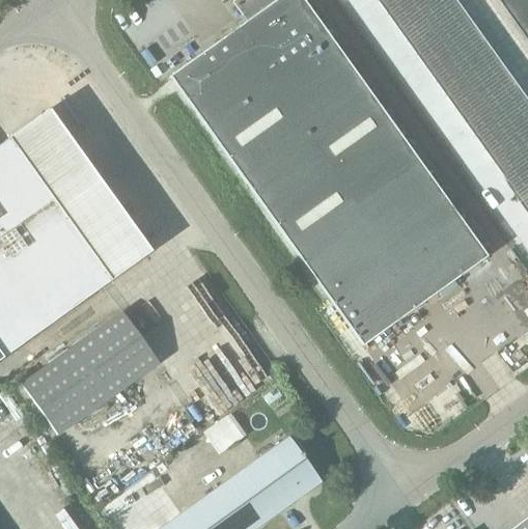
[(490,255),(316,14),(323,8),(316,0),(237,0),(234,1),(248,21),(171,76),(365,345),(490,255)]
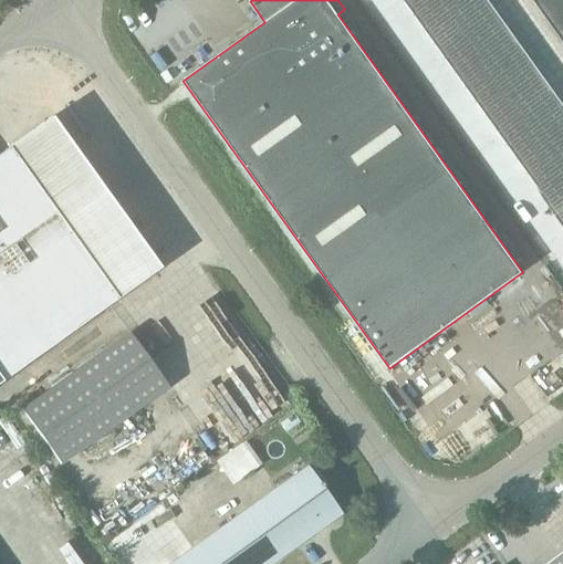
[(405,0),(416,14),(435,0),(405,0)]
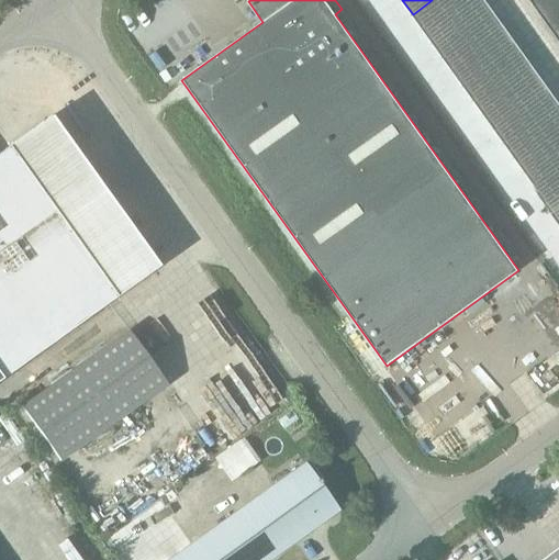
[(432,0),(413,14),(423,29),(455,6),(450,0),(432,0)]
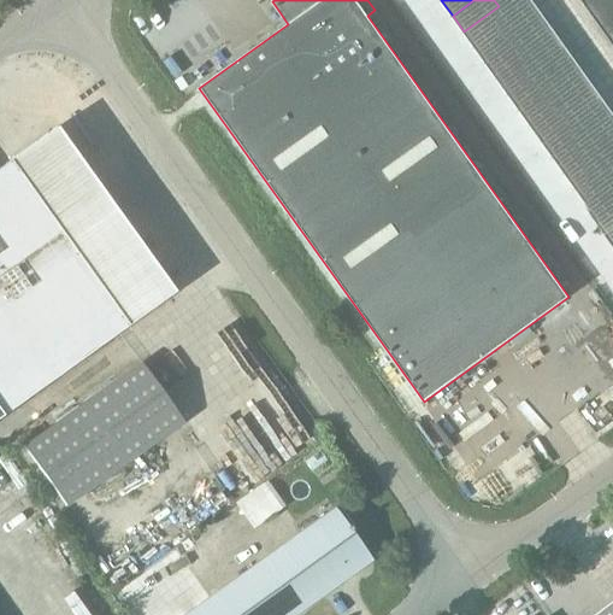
[(507,0),(499,6),(511,22),(537,3),(536,0),(507,0)]
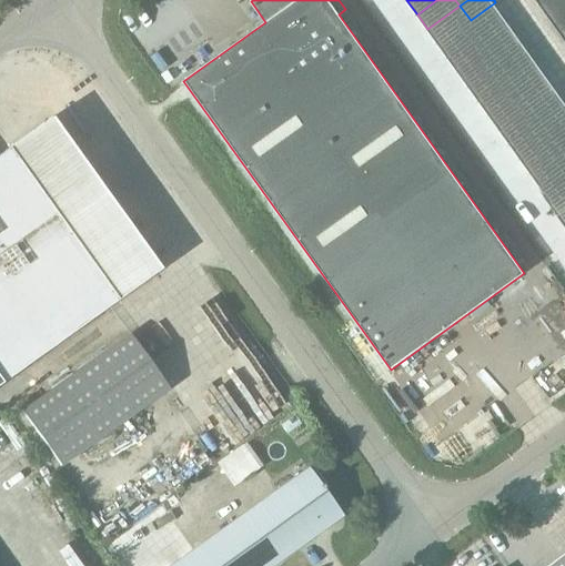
[(537,0),(564,38),(564,0),(537,0)]
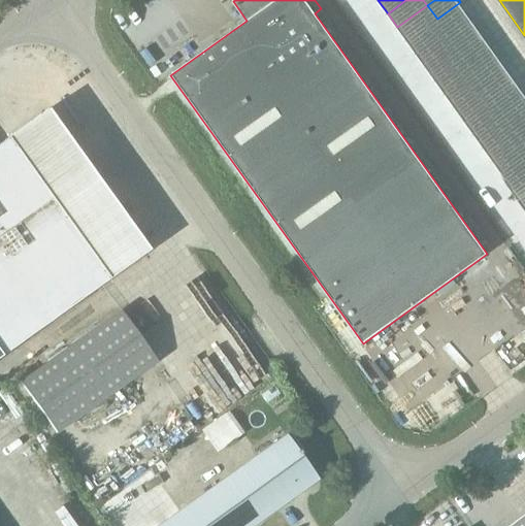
[(460,2),(437,19),(447,32),(470,15),(460,2)]
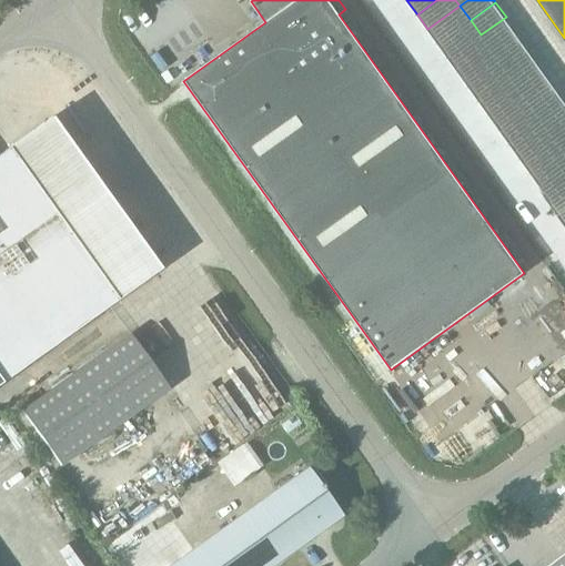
[(437,43),(471,20),(460,6),(427,29),(437,43)]
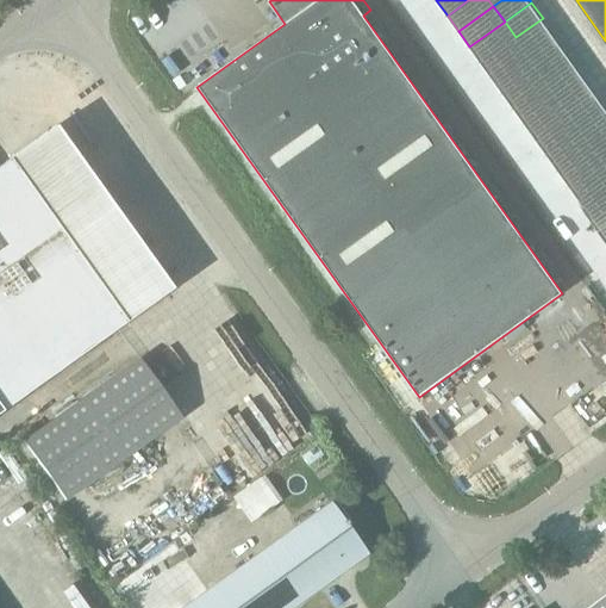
[(516,37),(526,53),(554,33),(543,18),(516,37)]
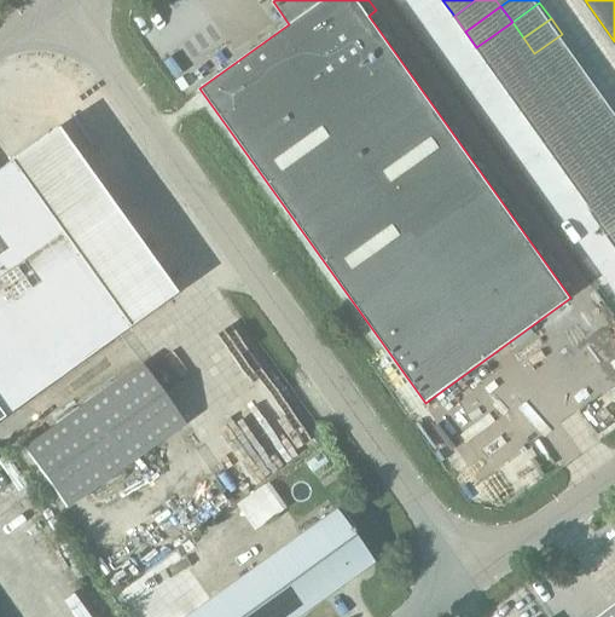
[(488,63),(523,38),(512,22),(476,47),(488,63)]
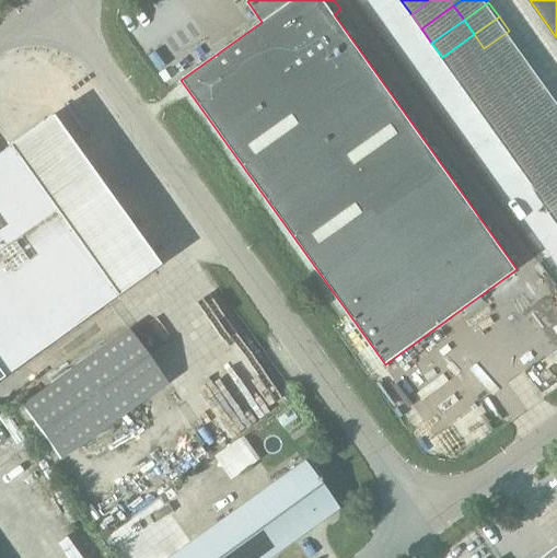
[(519,45),(509,31),(484,48),(495,62),(519,45)]
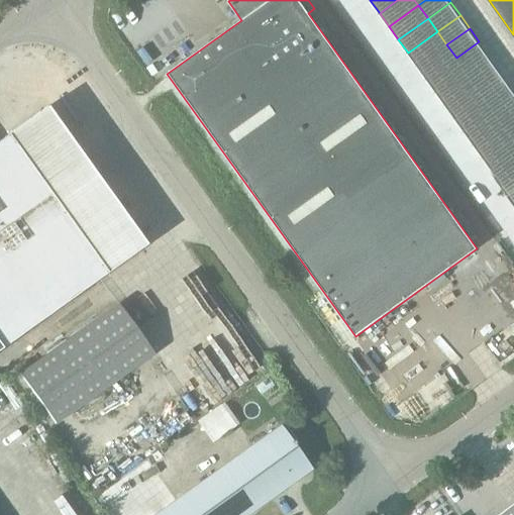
[(437,31),(408,53),(417,66),(446,44),(437,31)]
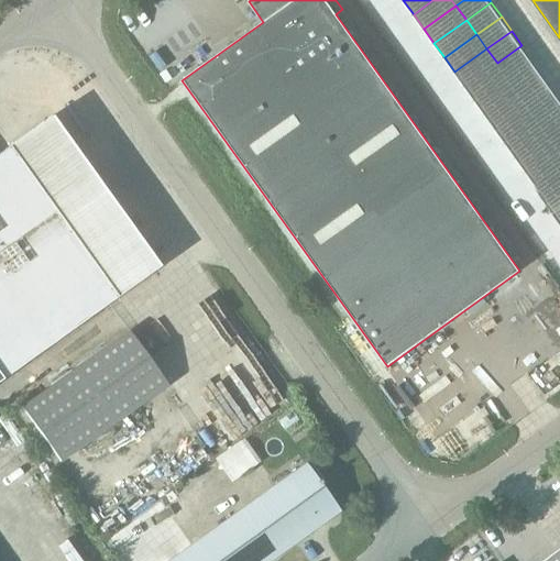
[(507,77),(533,59),(522,45),(497,63),(507,77)]
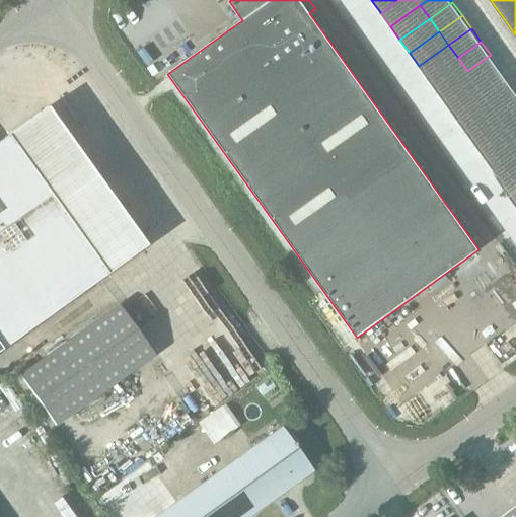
[(448,45),(419,66),(428,79),(458,58),(448,45)]
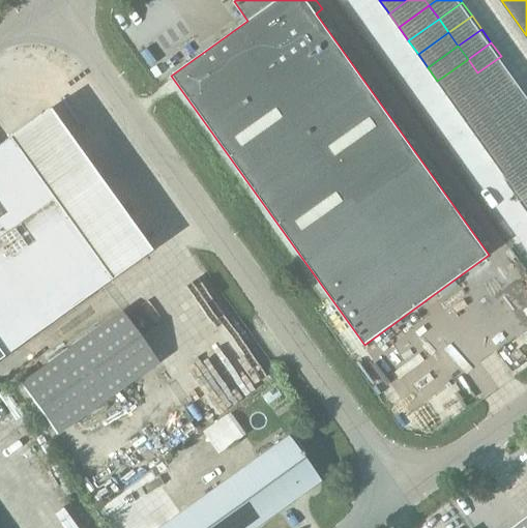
[(492,93),(516,76),(501,56),(477,72),(487,86),(492,93)]
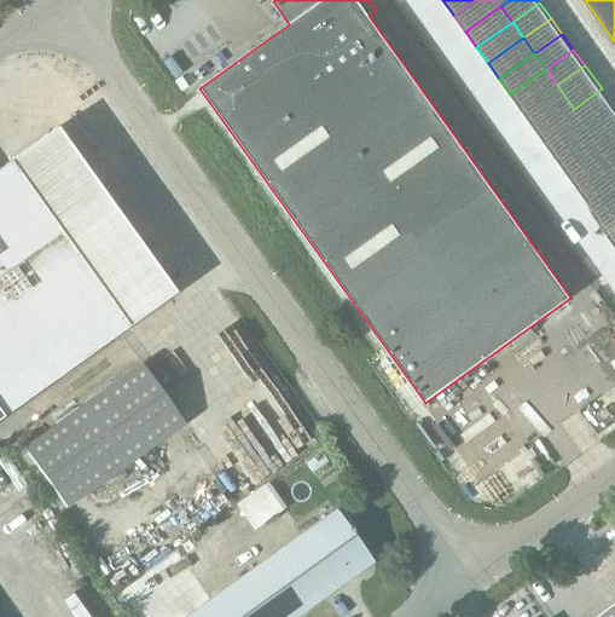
[(510,94),(522,110),(557,85),(546,69),(510,94)]
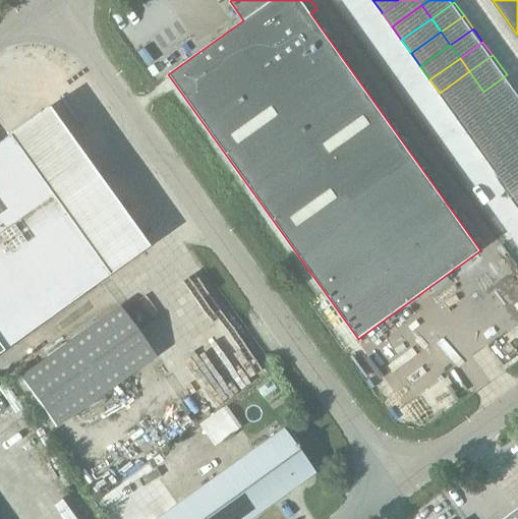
[(478,84),(469,71),(440,93),(449,106),(478,84)]
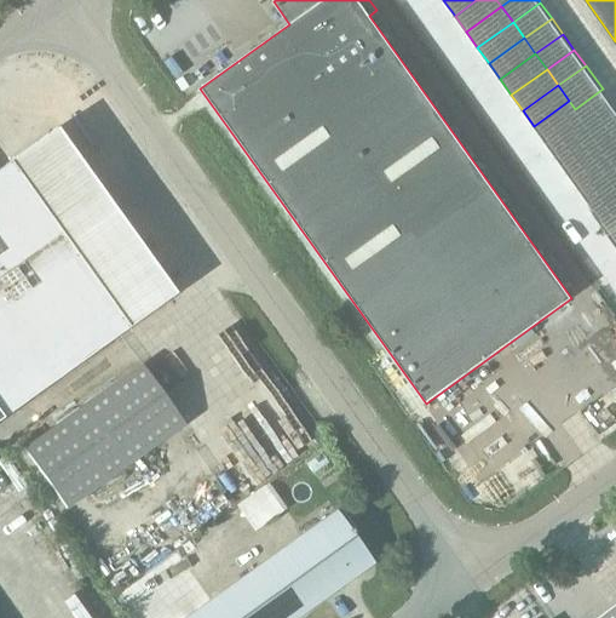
[(580,116),(608,97),(603,89),(575,109),(580,116)]
